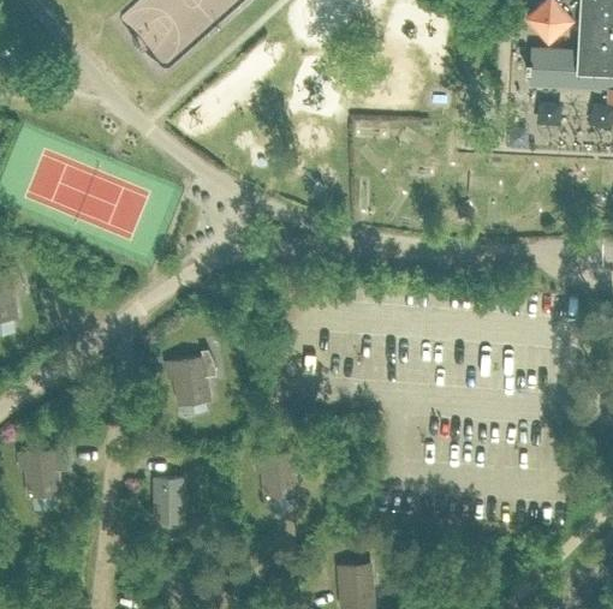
[(612,0),(542,0),(524,17),(546,42),(572,21),(578,21),(577,52),(545,51),(543,87),(612,90),(612,0)]
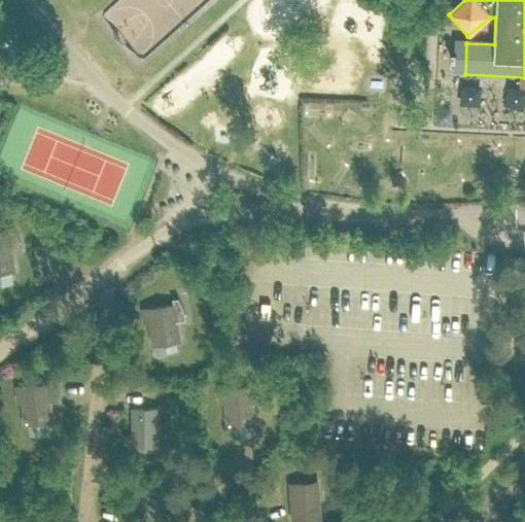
[(0,275),(12,274),(7,237),(0,238),(0,275)]
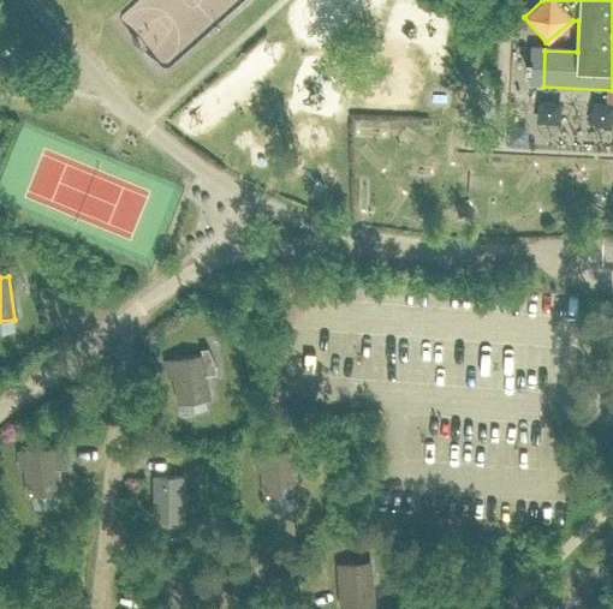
[(177,406),(207,401),(201,359),(170,364),(177,406)]
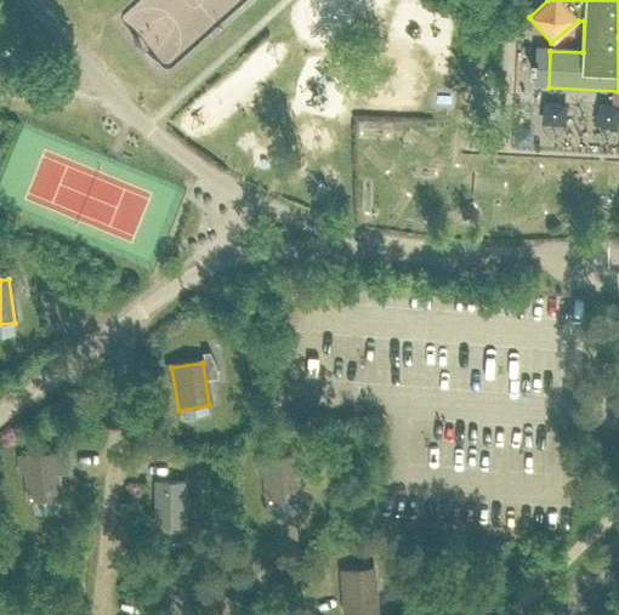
[(27,504),(58,500),(54,457),(23,460),(27,504)]
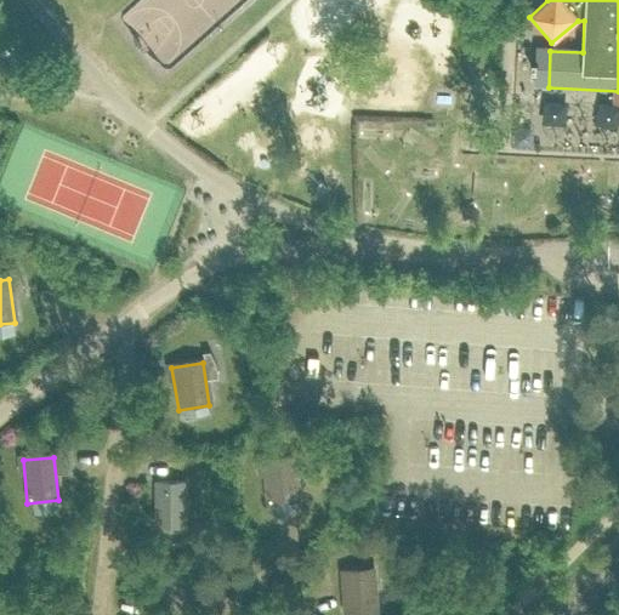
[(266,506),(297,502),(293,459),(261,462),(266,506)]
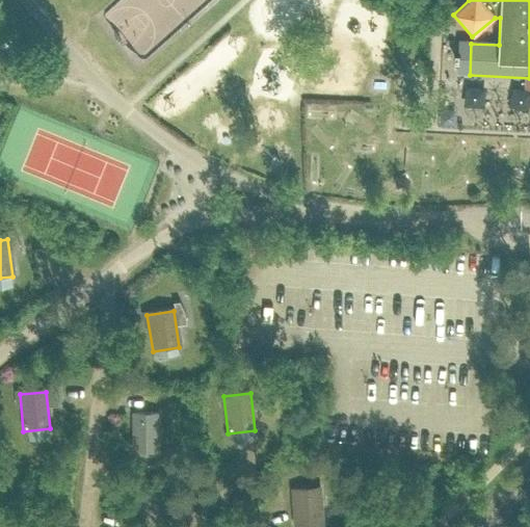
[(156,453),(156,417),(132,417),(132,453),(156,453)]
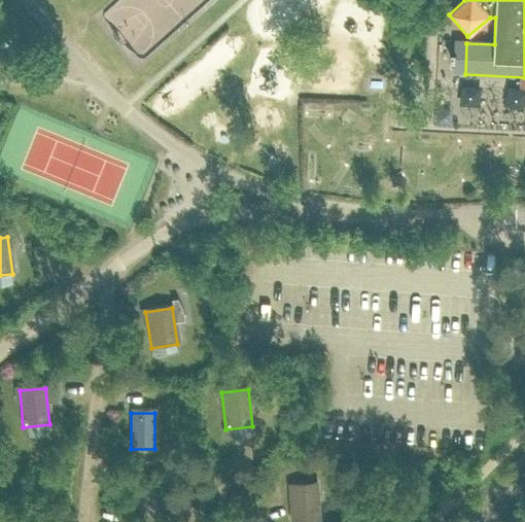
[(317,521),(315,485),(288,487),(290,521),(317,521)]
